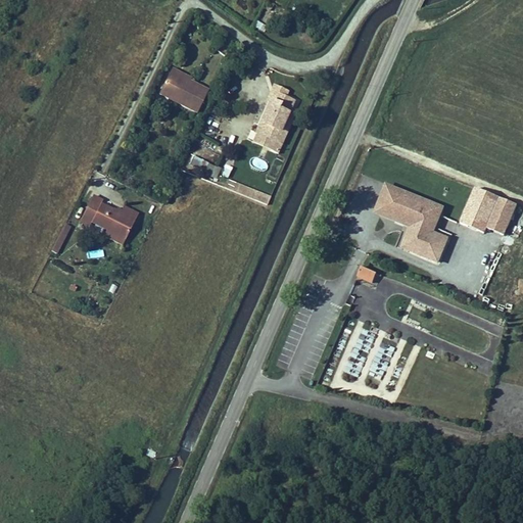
[(264,32),(266,25),(255,21),(254,29),(264,32)]
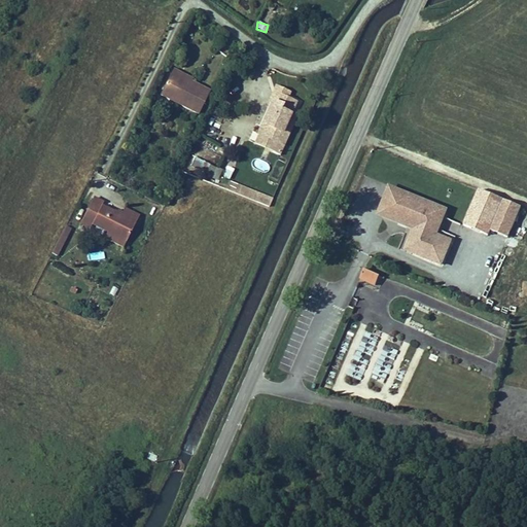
[(181,72),(177,78),(215,98),(217,95),(198,85),(200,81),(181,72)]
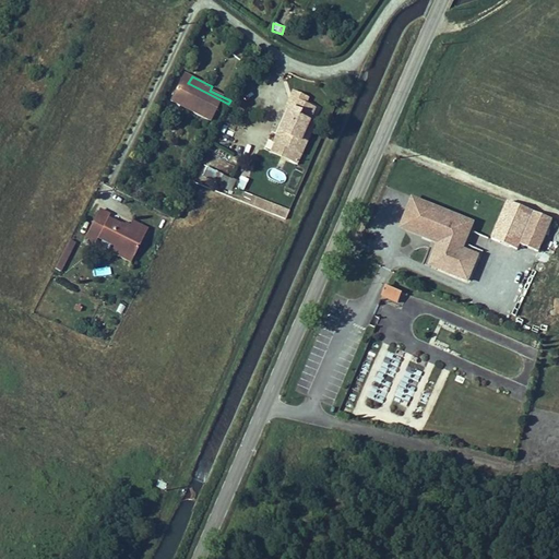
[(228,104),(188,83),(178,103),(218,123),(228,104)]
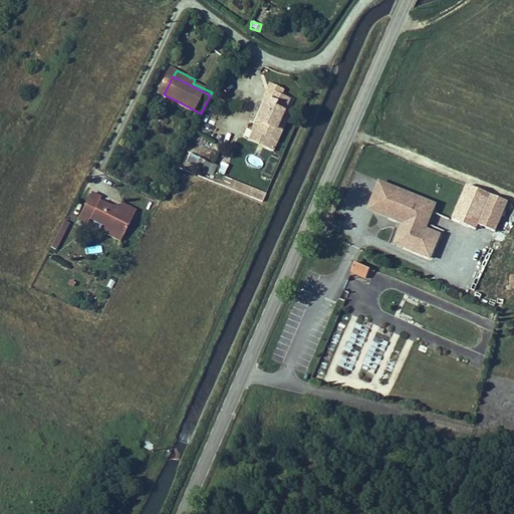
[(274,104),(278,96),(286,100),(289,95),(276,90),(271,102),(274,104)]
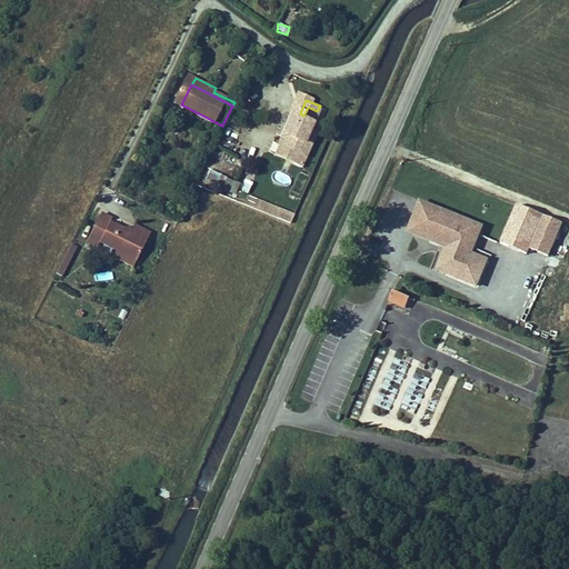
[(308,159),(321,129),(328,116),(317,111),(308,107),(303,116),(288,149),(308,159)]
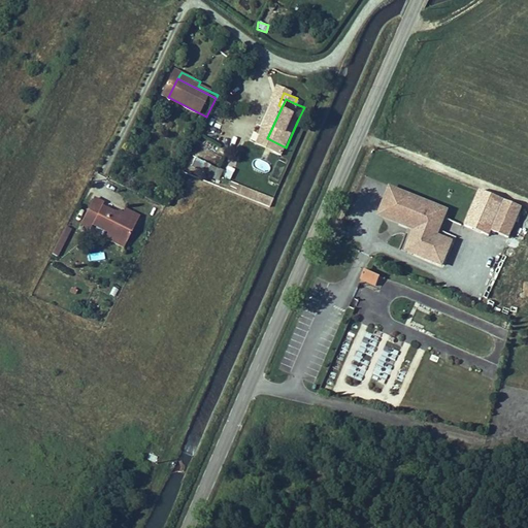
[(303,122),(298,120),(286,147),(290,150),(303,122)]
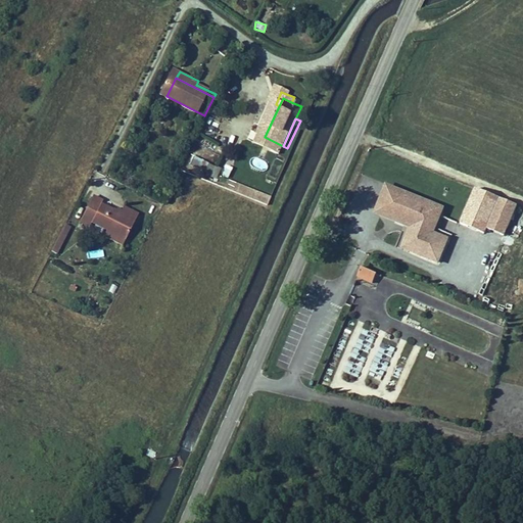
[(212,151),(218,144),(200,134),(196,141),(212,151)]
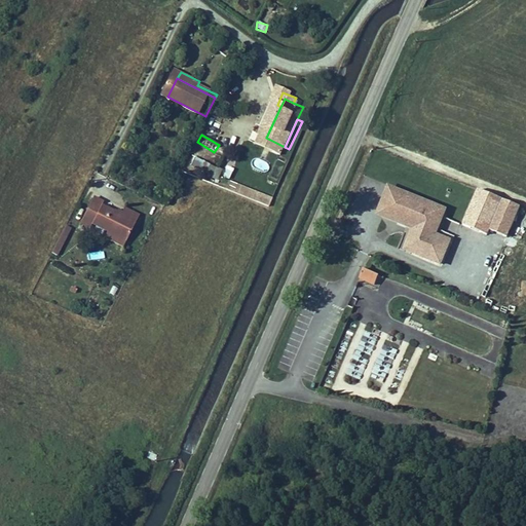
[(280,155),(285,147),(266,138),(262,146),(280,155)]
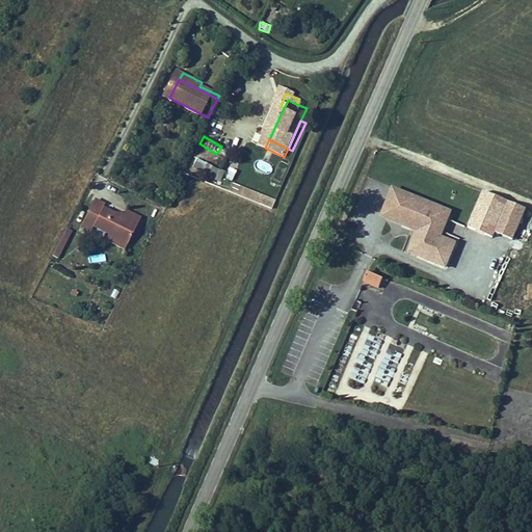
[(194,160),(191,173),(221,182),(224,169),(194,160)]
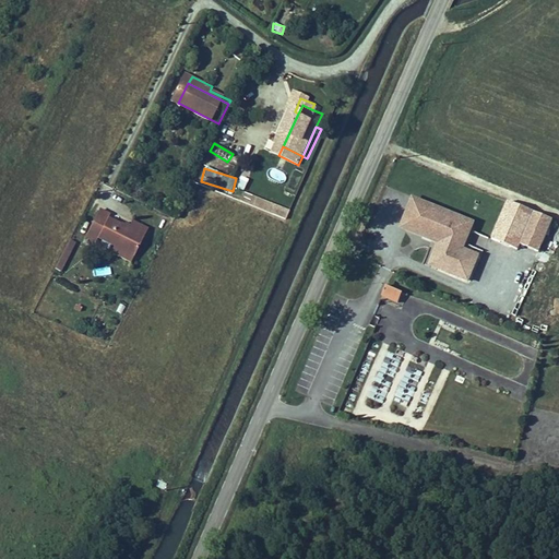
[(244,191),(247,181),(239,179),(236,189),(244,191)]
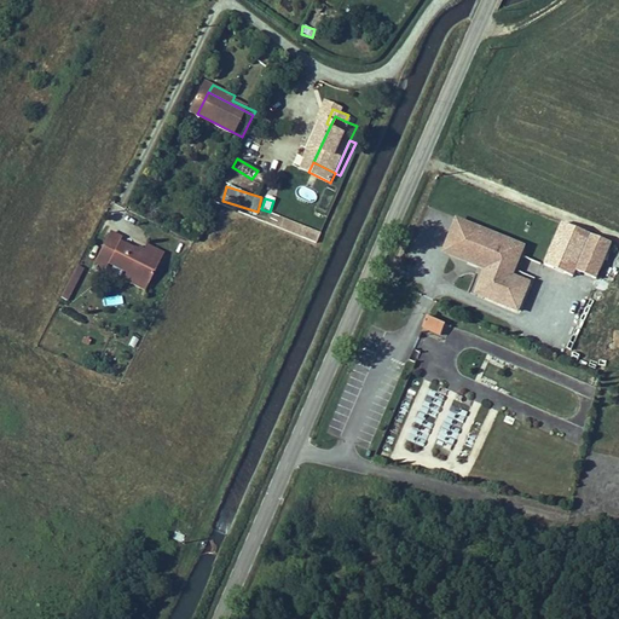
[(527,247),(490,231),(456,219),(443,254),(476,268),(470,291),(520,314),(532,283),(515,276),(527,247)]
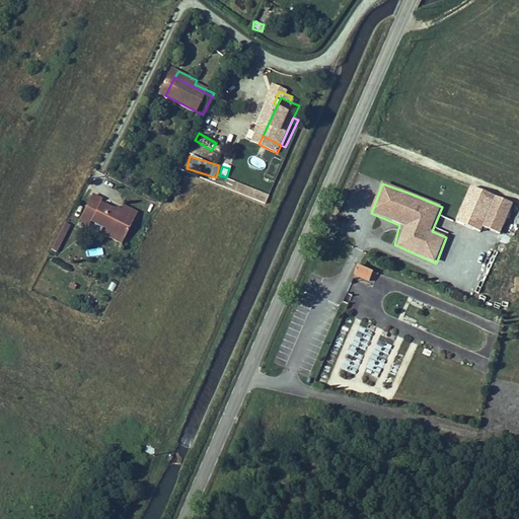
[(513,205),(470,187),(455,222),(480,233),(483,228),(500,235),(513,205)]
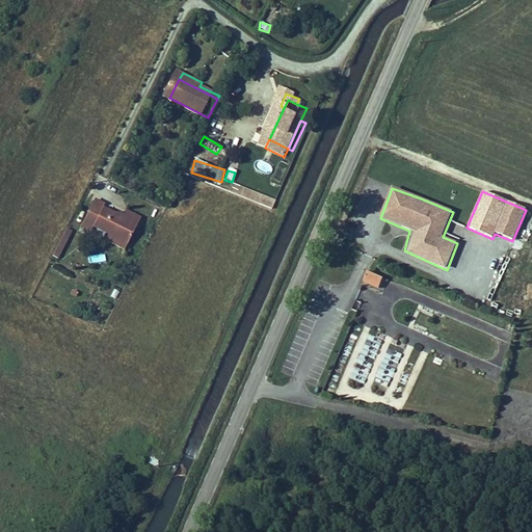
[(269,202),(265,209),(277,215),(281,208),(269,202)]
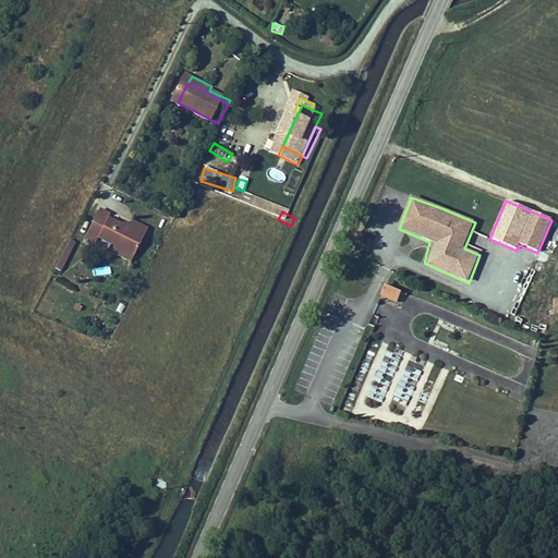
[(91,240),(101,245),(104,242),(140,259),(154,231),(138,223),(134,231),(114,222),(117,217),(105,213),(91,240)]
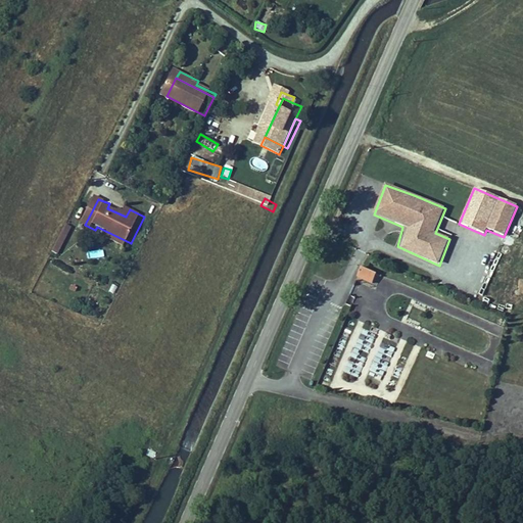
[(66,225),(51,250),(56,253),(72,228),(66,225)]
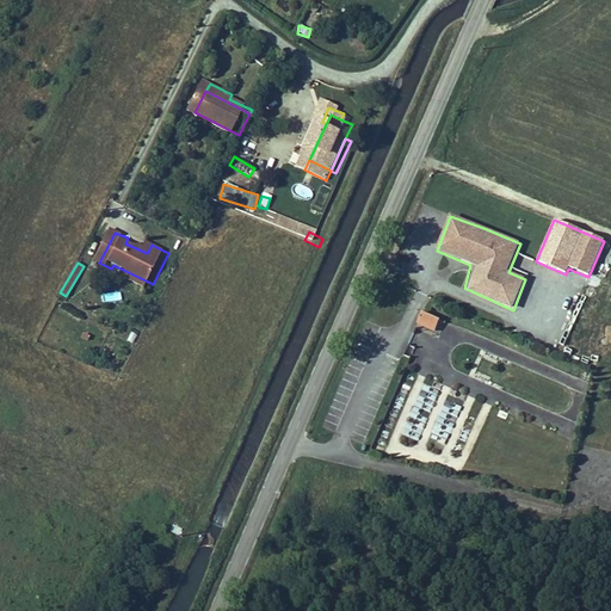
[(426,327),(432,316),(427,314),(423,312),(417,322),(426,327)]
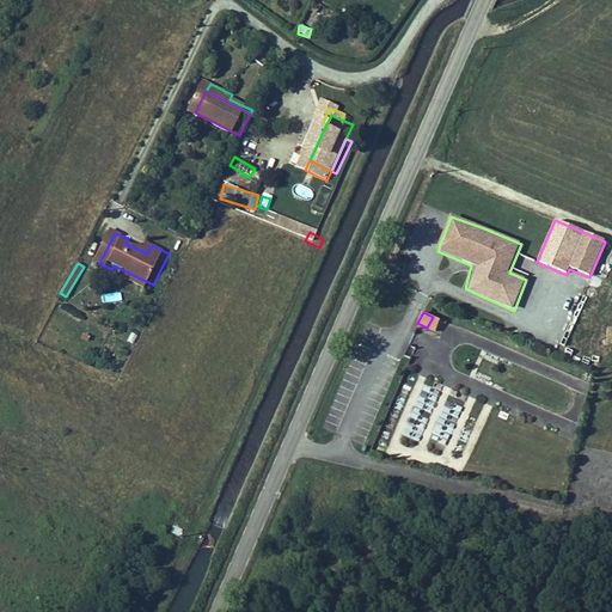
[(436,332),(442,322),(433,317),(427,328),(436,332)]
